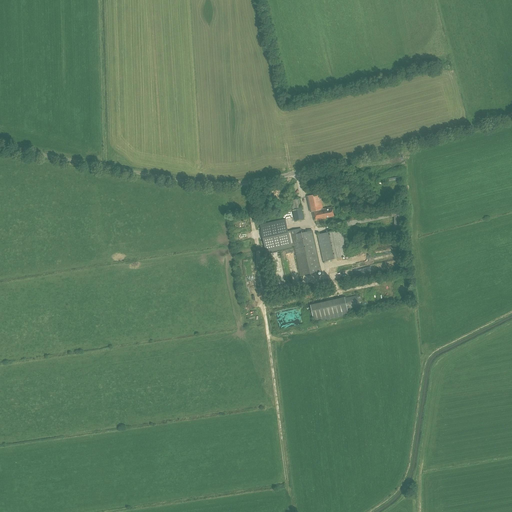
[(342,188),(344,197),(356,195),(354,185),(342,188)]
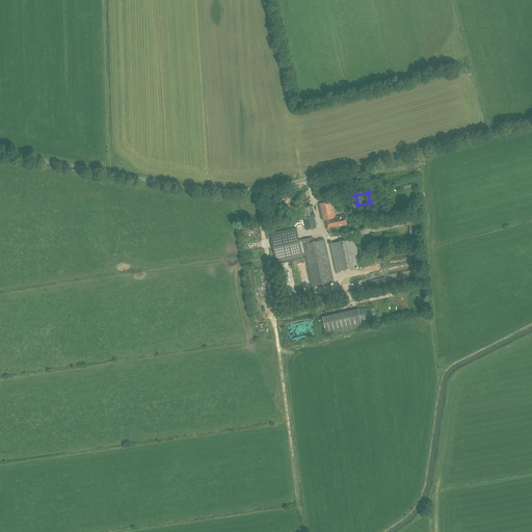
[(326,219),(328,230),(339,228),(339,227),(347,224),(346,216),(339,217),(339,216),(335,217),(331,203),(320,205),(323,220),(326,219)]
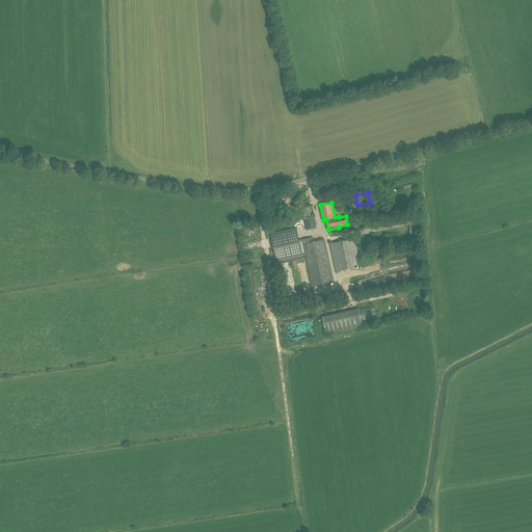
[(302,208),(308,229),(316,228),(311,207),(302,208)]
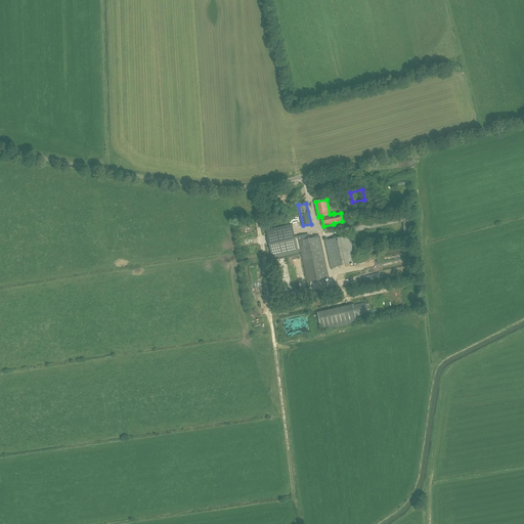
[(301,251),(308,282),(329,277),(319,236),(308,238),(307,234),(296,236),(293,224),(266,229),(272,259),(299,253),(299,252),(301,251)]
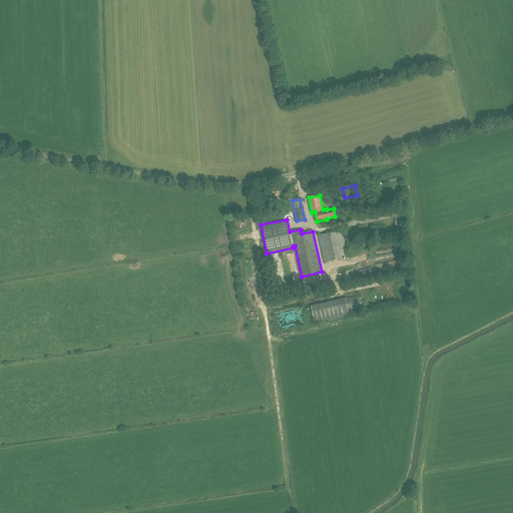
[(319,235),(325,263),(352,257),(346,228),(319,235)]
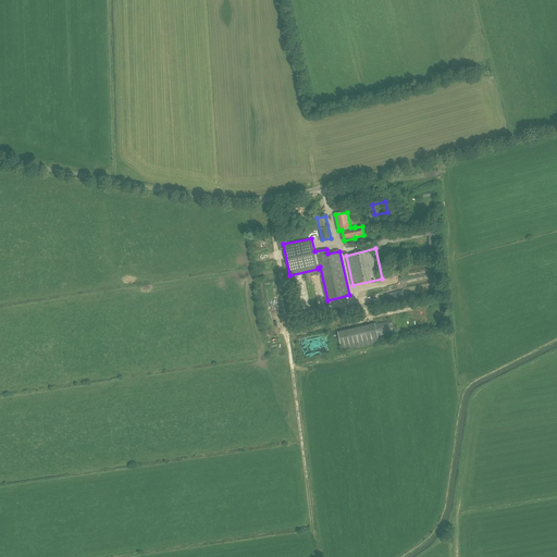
[(337,332),(342,351),(380,343),(375,324),(337,332)]
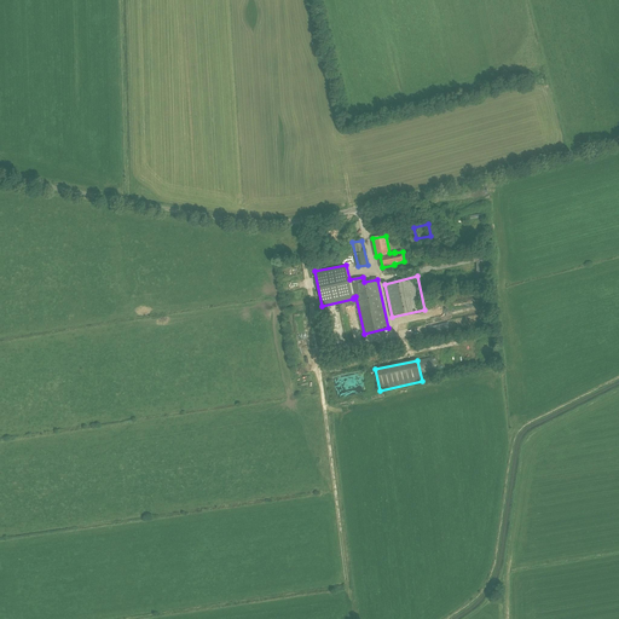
[(335,379),(336,377),(339,394),(360,391),(360,389),(366,389),(364,370),(334,375),(335,379)]
